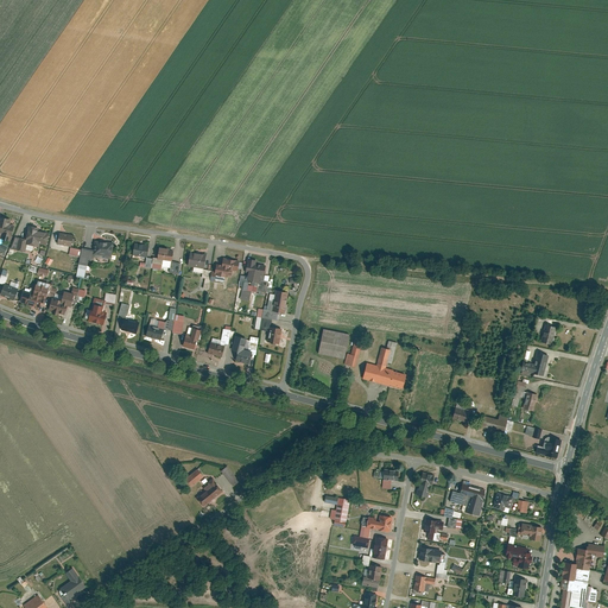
[(0,233),(1,234),(0,235),(0,240),(10,244),(14,227),(11,226),(12,221),(0,217),(0,233)]
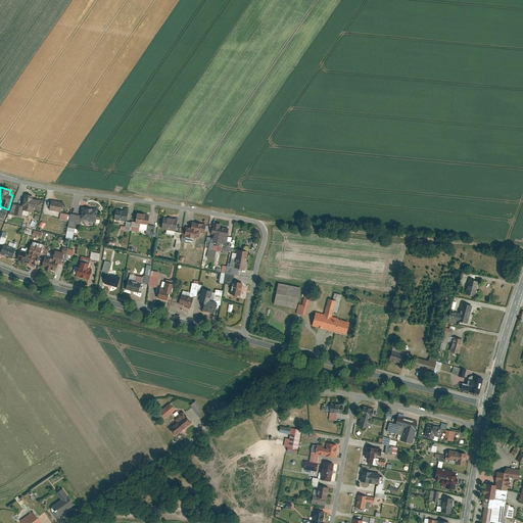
[(39,210),(42,198),(24,194),(21,204),(19,209),(22,209),(29,210),(33,211),(33,209),(39,210)]
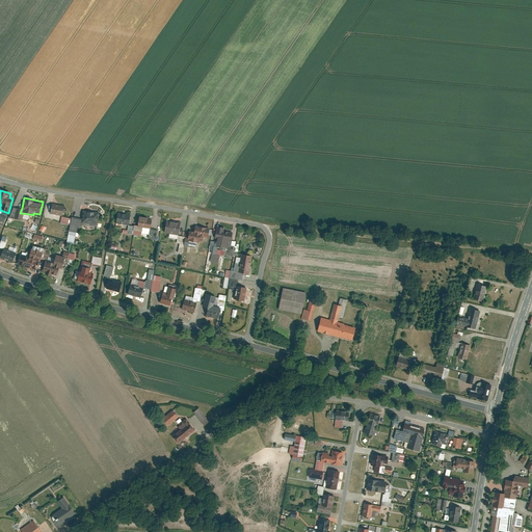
[(63,207),(52,205),(50,215),(60,217),(62,217),(63,207)]
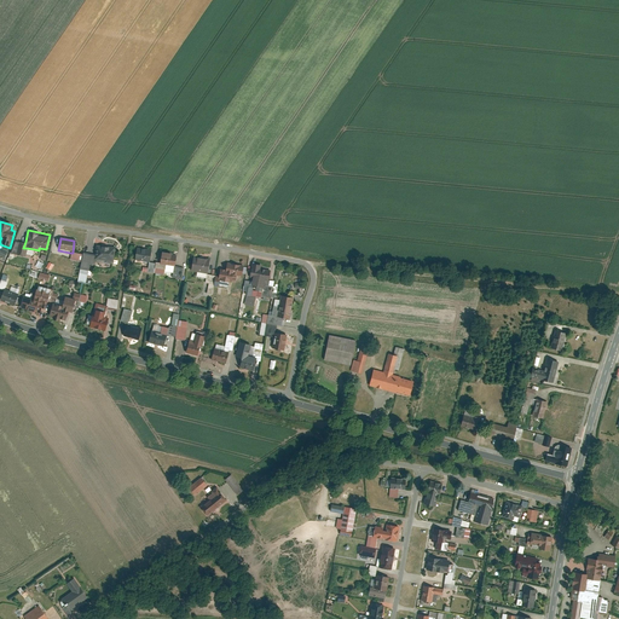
[(24,255),(25,254),(27,248),(23,248),(25,242),(13,239),(11,253),(24,255)]
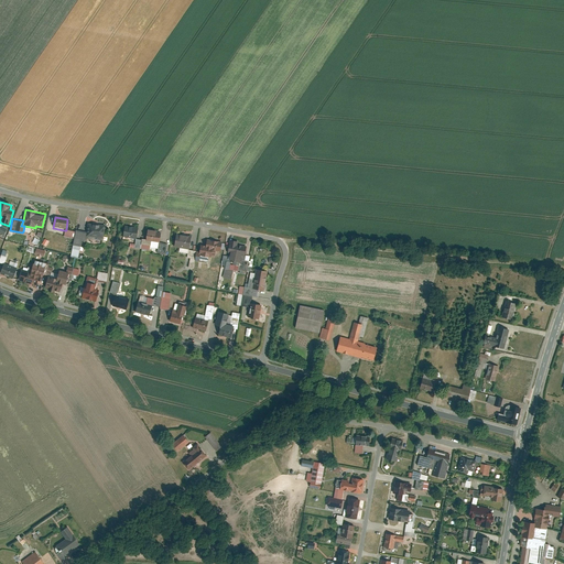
[(87,235),(86,239),(101,241),(105,227),(88,225),(87,235)]
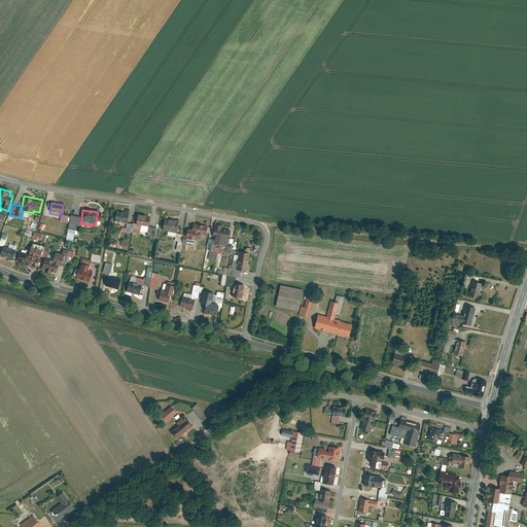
[(130,214),(117,212),(115,221),(127,223),(128,224),(130,214)]
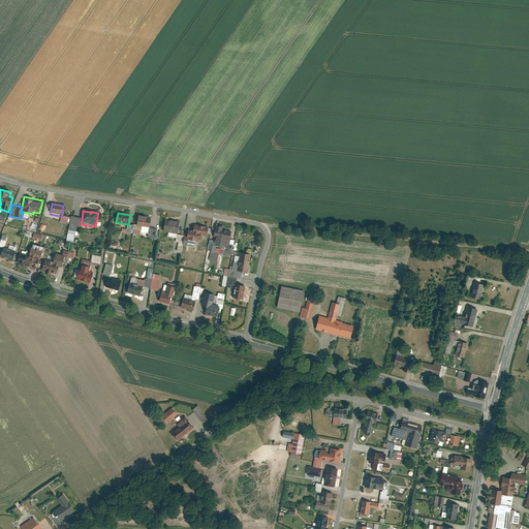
[(62,216),(60,216),(59,222),(69,224),(71,218),(62,216)]
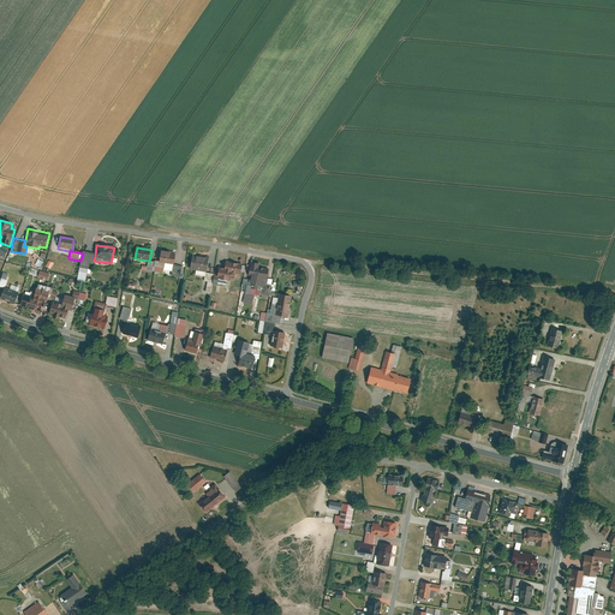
[(159,262),(159,264),(173,267),(174,264),(175,255),(161,251),(159,262)]
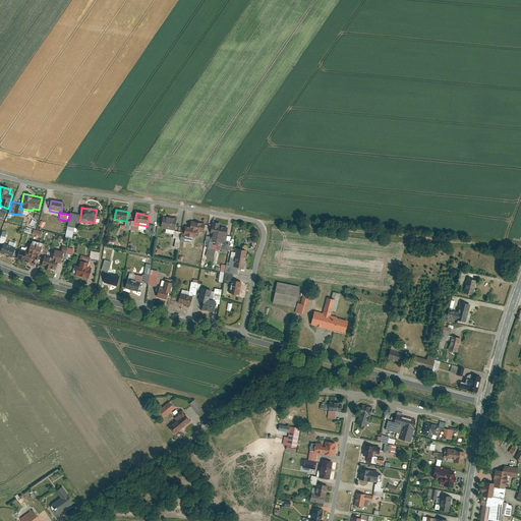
[(80,217),(70,215),(68,221),(65,238),(71,239),(74,223),(78,224),(79,221),(80,217)]
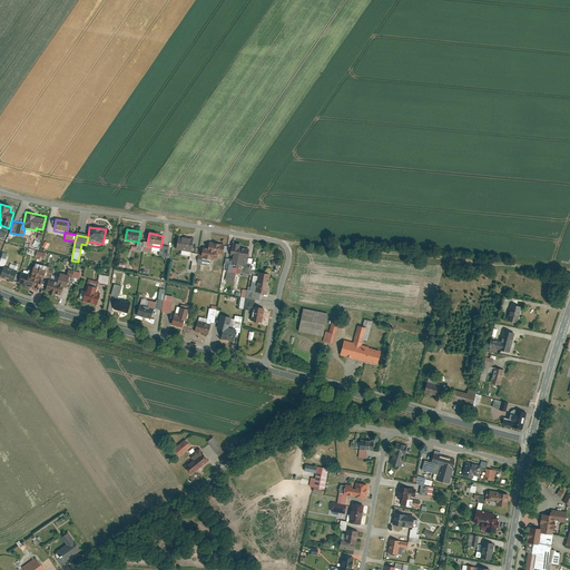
[(194,241),(178,237),(176,251),(190,253),(192,254),(194,241)]
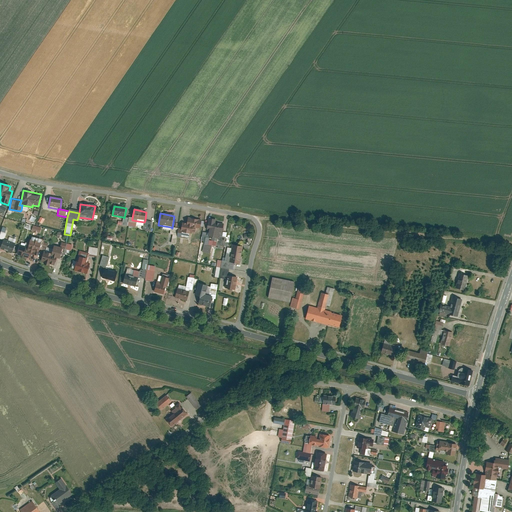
[(187,226),(182,225),(180,234),(189,235),(189,233),(194,234),(196,229),(201,230),(203,221),(188,218),(187,226)]
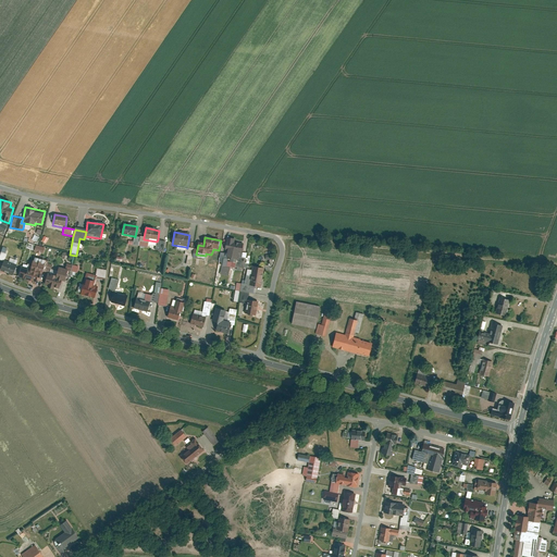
[(235,240),(226,238),(224,250),(227,251),(226,258),(227,259),(231,259),(236,260),(237,257),(242,258),(244,245),(235,243),(235,240)]
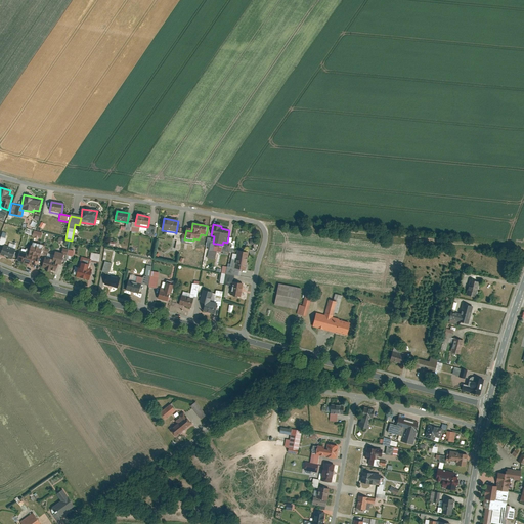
[(148,225),(147,227),(146,235),(154,237),(155,227),(148,225)]
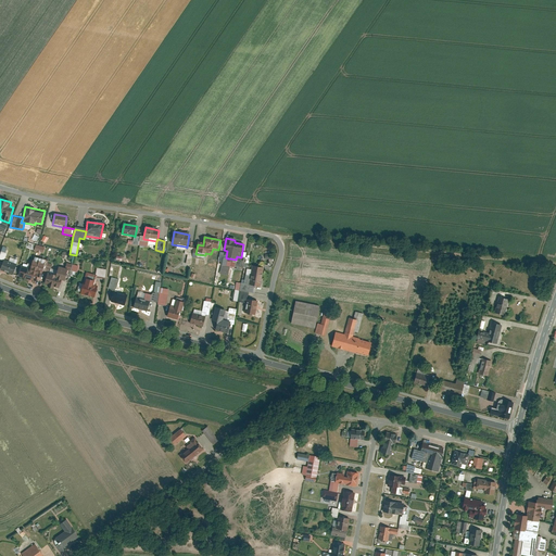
[(37,244),(35,251),(45,253),(47,248),(37,244)]
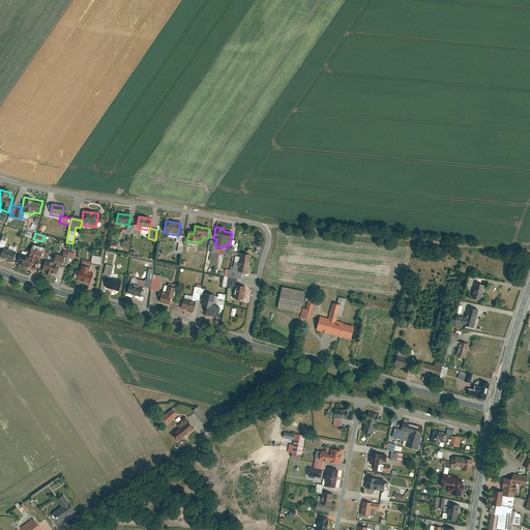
[(19,246),(6,242),(1,257),(13,261),(19,246)]
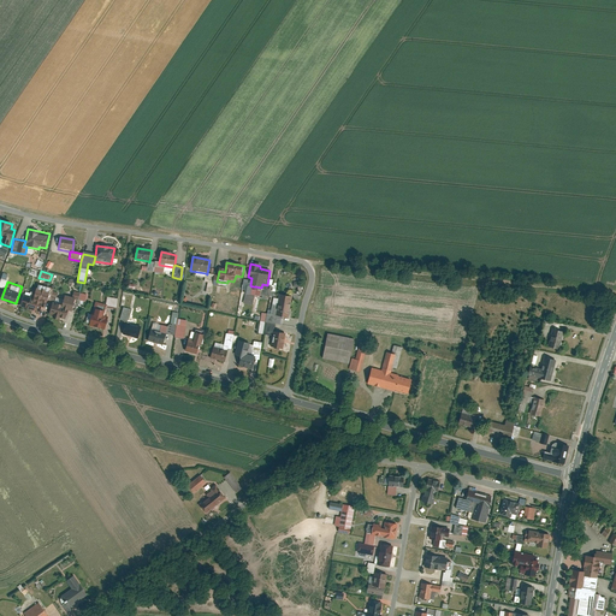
[(21,307),(40,313),(45,298),(54,301),(57,294),(52,291),(53,288),(37,283),(34,295),(25,292),(21,307)]
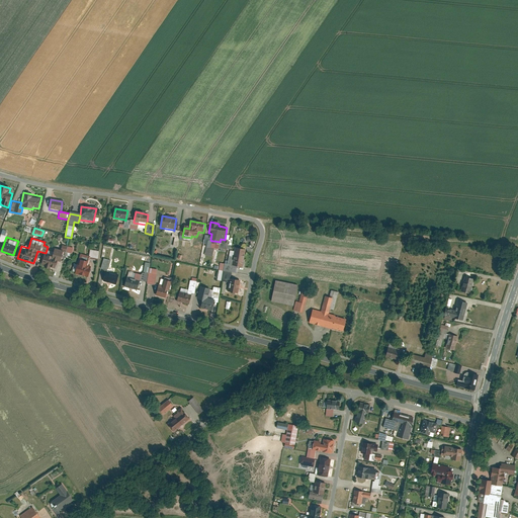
[(210,244),(211,241),(210,240),(204,239),(202,247),(206,248),(210,248),(210,244)]
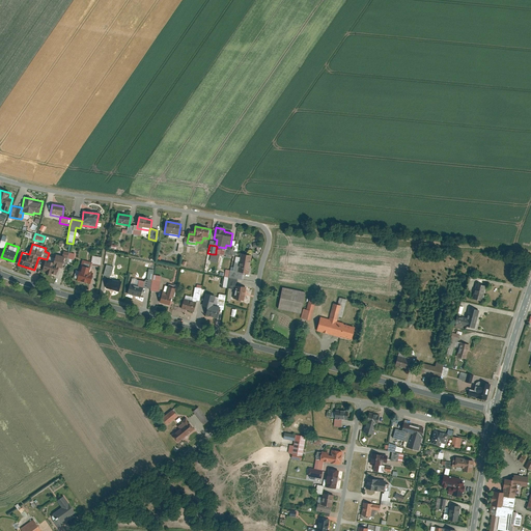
[(219,251),(216,250),(216,254),(220,255),(224,256),(225,248),(220,247),(219,251)]
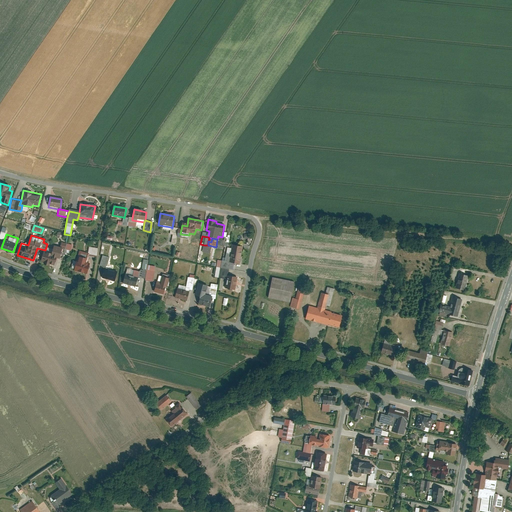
[(210,254),(212,246),(208,245),(204,245),(202,253),(210,254)]
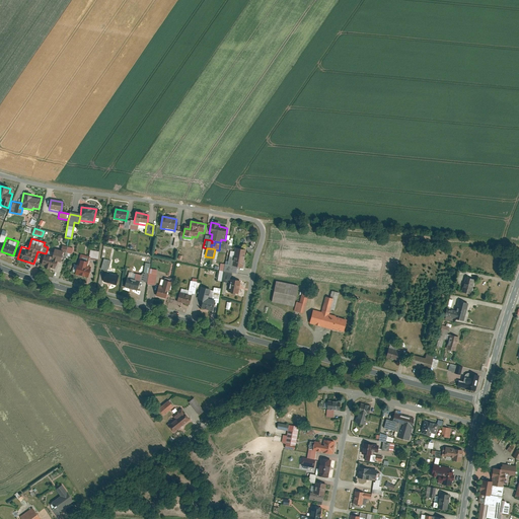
[(231,267),(233,267),(243,269),(246,251),(234,249),(231,267)]
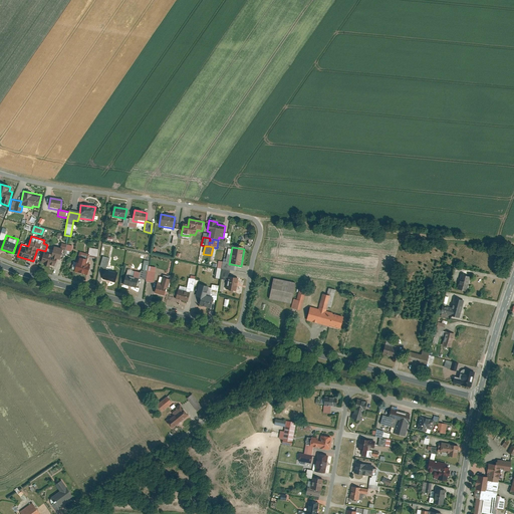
[(51,256),(44,253),(41,263),(54,267),(56,259),(59,260),(62,250),(54,248),(51,256)]
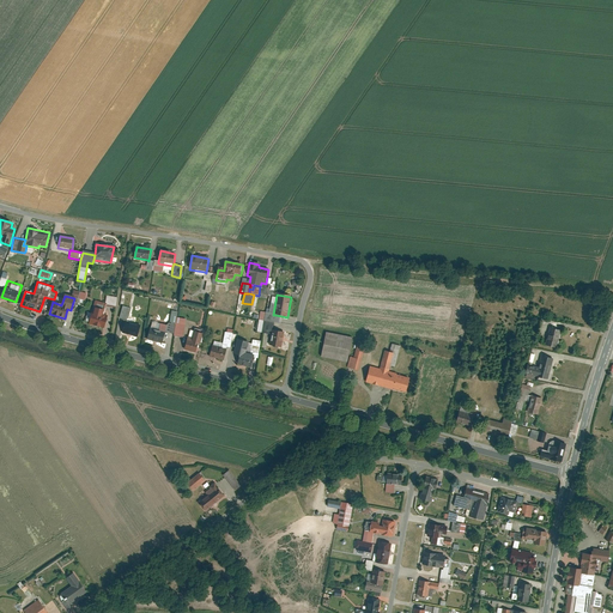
[(107,304),(105,307),(115,309),(117,298),(105,296),(104,304),(107,304)]
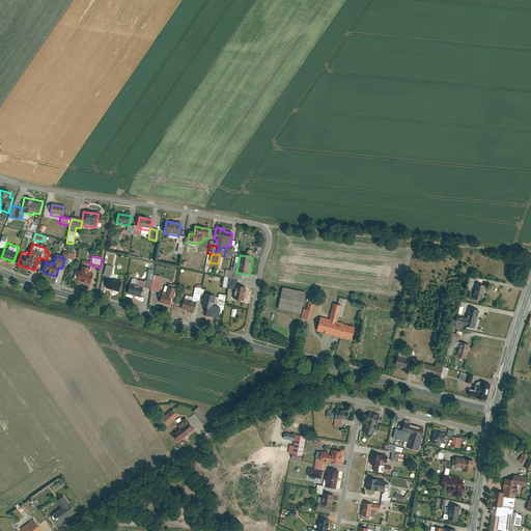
[(90,263),(82,261),(77,281),(91,285),(94,273),(90,272),(91,266),(92,263),(90,263)]
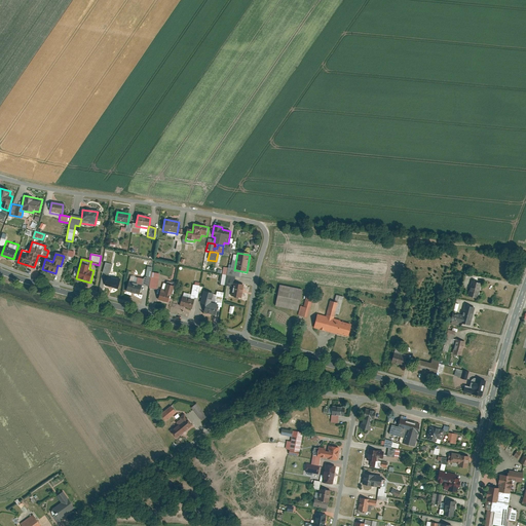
[(108,275),(110,276),(113,265),(106,263),(102,274),(108,275)]
